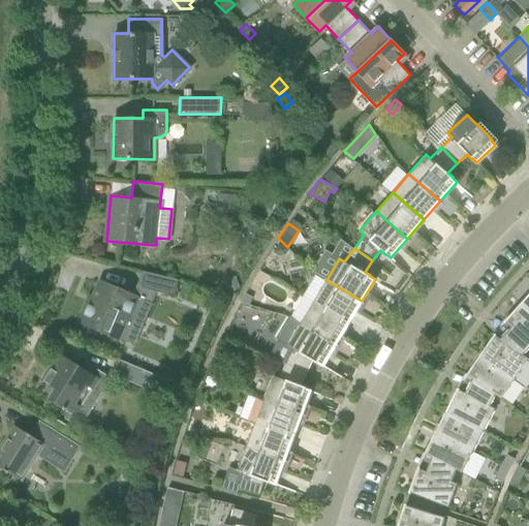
[(144,271),(139,286),(156,290),(174,295),(178,279),(144,271)]
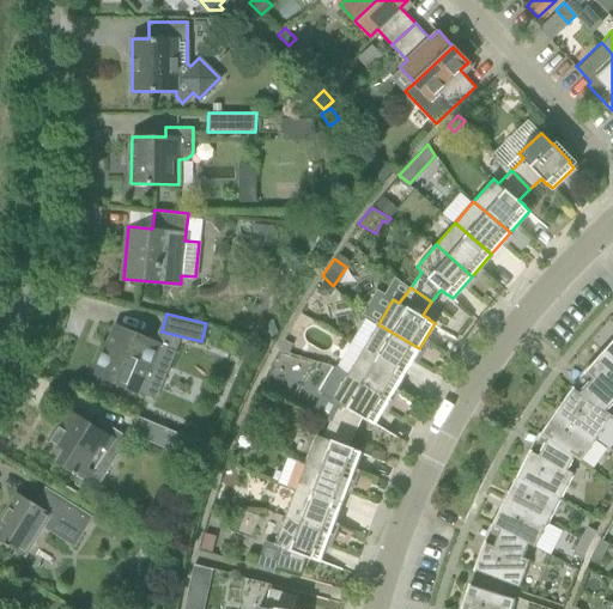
[(101,349),(92,371),(135,390),(145,367),(164,376),(181,336),(162,332),(157,342),(153,340),(116,324),(108,343),(110,345),(107,353),(101,349)]
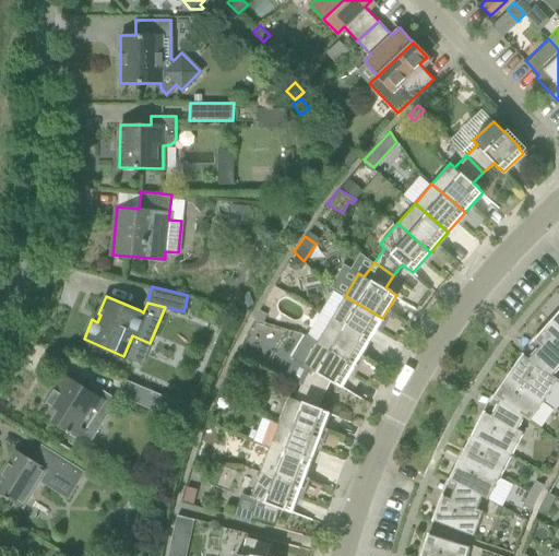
[(345,296),(331,318),(369,341),(382,318),(345,296)]
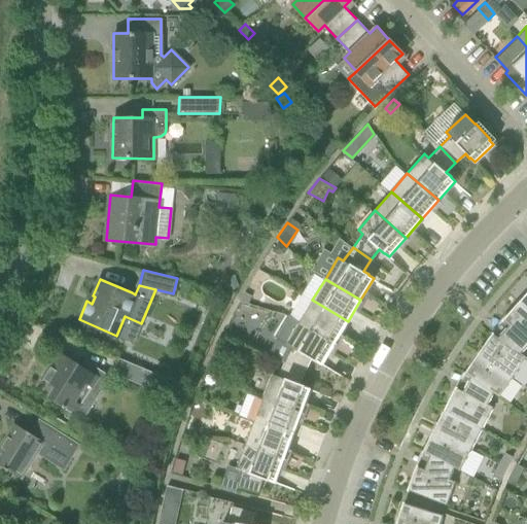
[(248,303),(251,294),(244,290),(238,300),(248,303)]
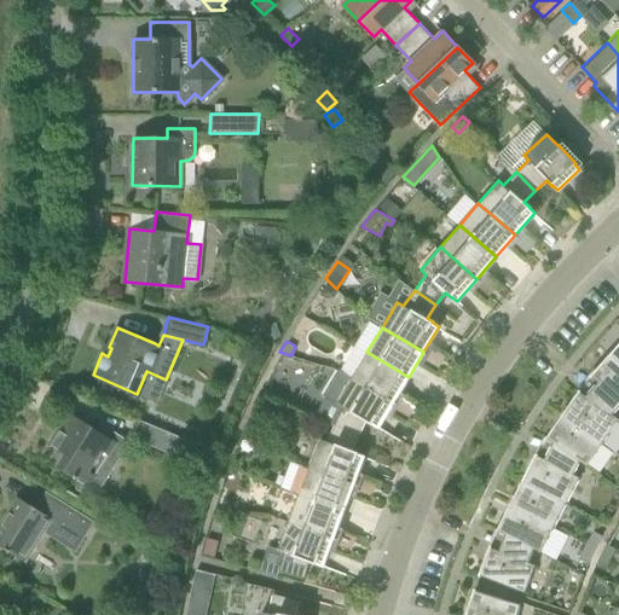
[(409,377),(366,352),(352,377),(393,402),(409,377)]
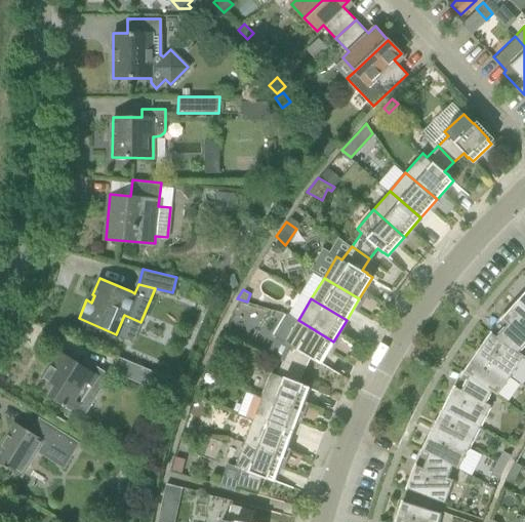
[(524,307),(517,300),(507,312),(510,315),(503,321),(507,324),(498,336),(490,331),(490,332),(524,356),(524,307)]
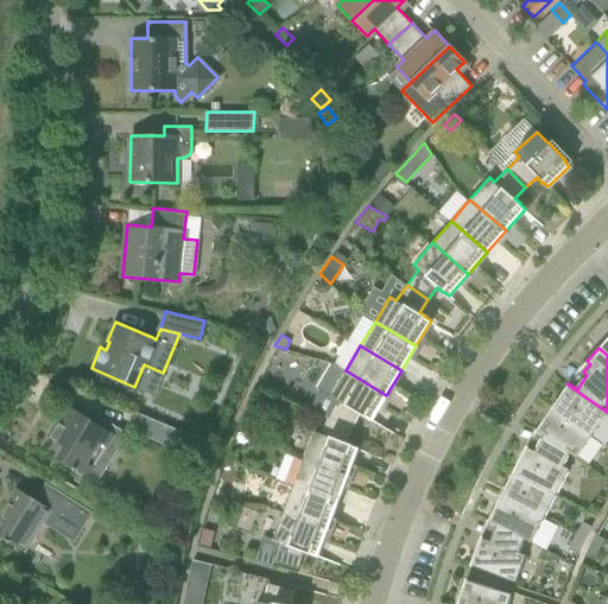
[(331,362),(316,387),(336,399),(328,415),(352,427),(359,413),(365,417),(366,417),(372,420),(386,395),(346,370),(331,362)]
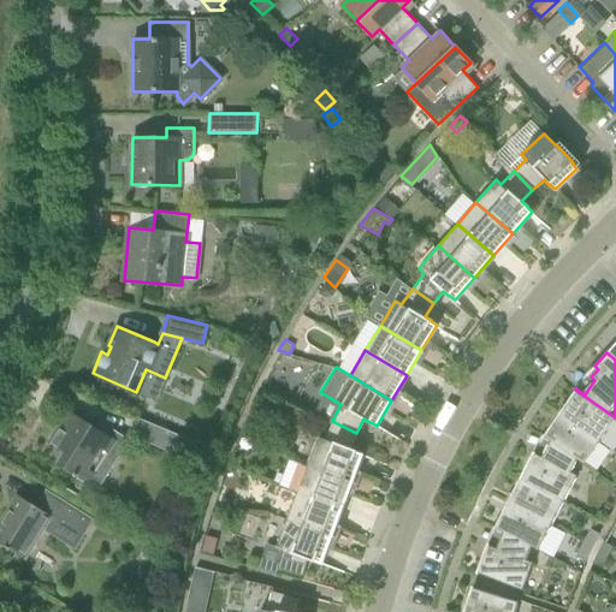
[(568,408),(563,415),(599,440),(615,417),(575,390),(564,404),(568,408)]
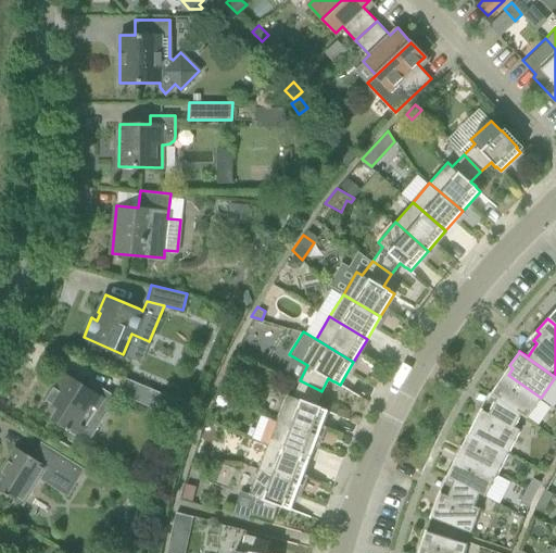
[(63,372),(46,400),(61,410),(54,420),(51,418),(51,419),(68,431),(70,429),(79,436),(93,413),(102,418),(117,396),(91,380),(87,386),(63,372)]
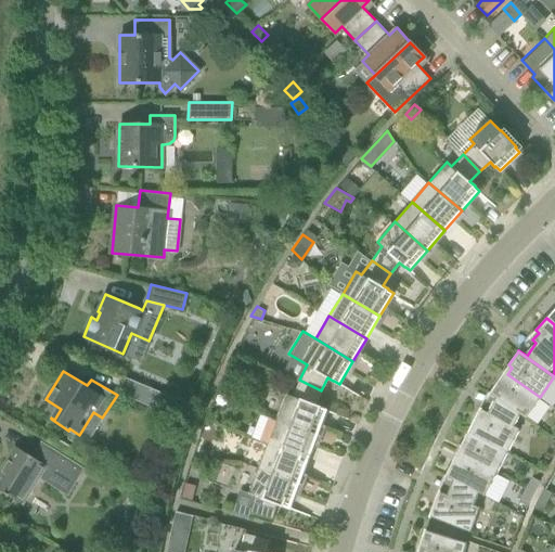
[(540,397),(507,374),(503,381),(499,379),(490,392),(526,416),(540,397)]
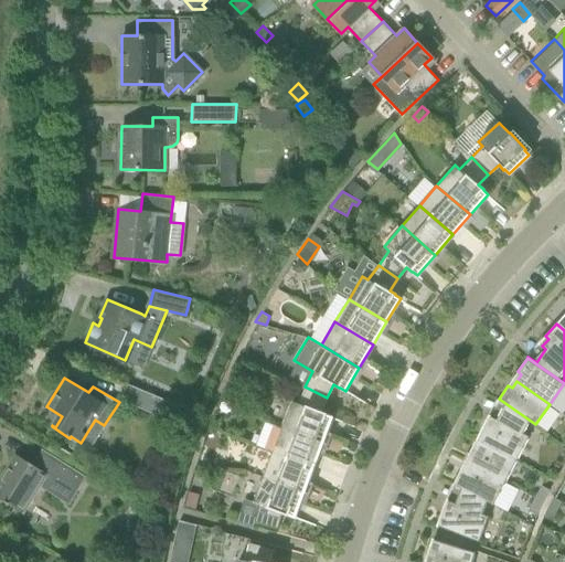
[(168,400),(127,383),(120,399),(161,416),(168,400)]
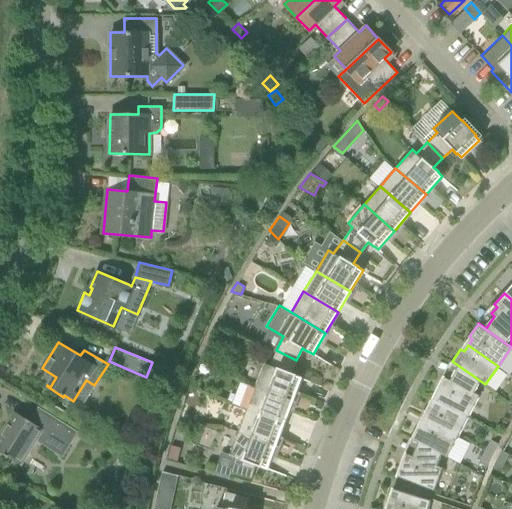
[(296,360),(276,350),(269,365),(264,363),(255,386),(293,400),(301,377),(296,375),(296,374),(290,372),(296,360)]
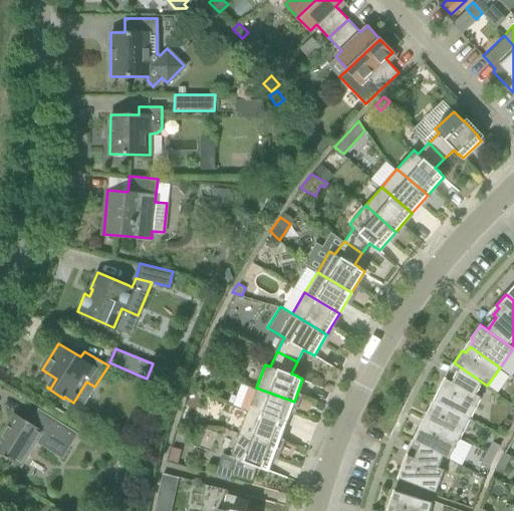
[(441,386),(434,399),(470,417),(481,396),(475,394),(481,382),(486,387),(487,386),(454,362),(453,363),(459,367),(452,381),(448,379),(444,388),(441,386)]
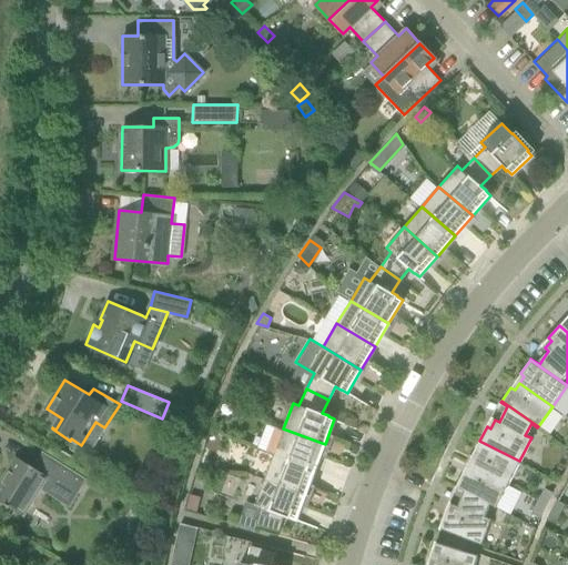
[(283,429),(274,453),(315,470),(325,444),(283,429)]
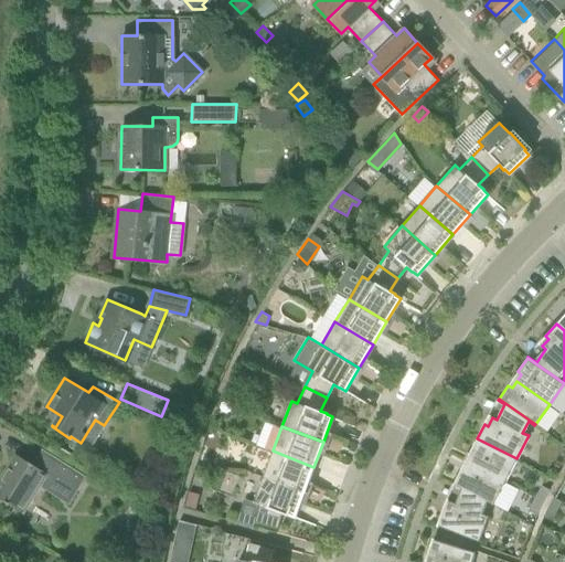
[(516,458),(477,438),(469,453),(473,455),(469,463),(504,481),(516,458)]
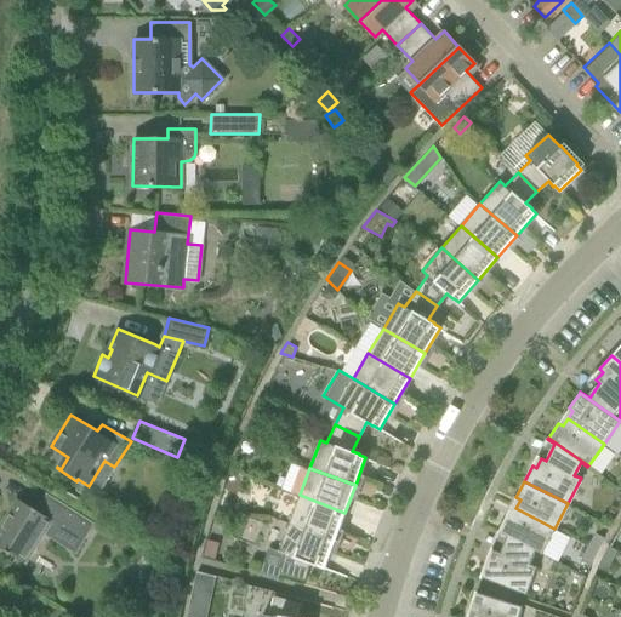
[(300,495),(289,523),(335,540),(345,513),(300,495)]
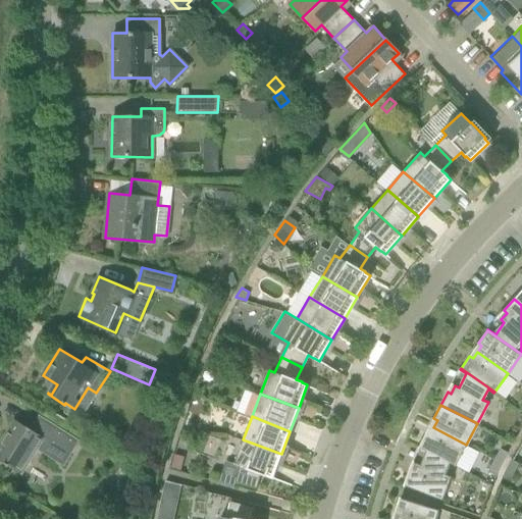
[(0,443),(0,460),(20,473),(37,446),(62,462),(76,439),(40,417),(33,430),(15,419),(0,443)]
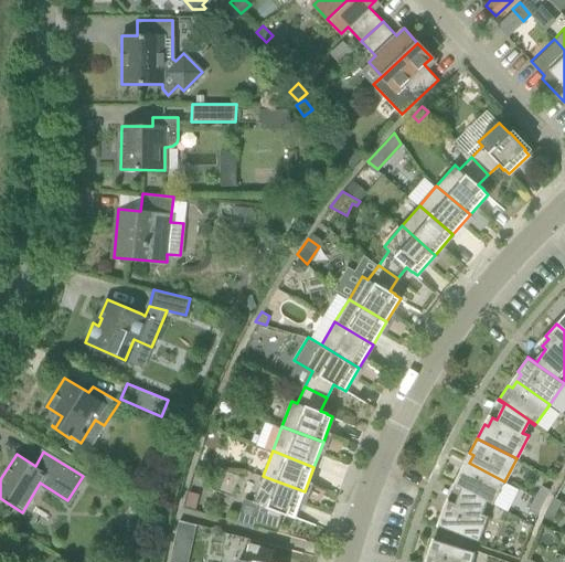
[(461,468),(454,484),(460,488),(461,487),(487,500),(487,501),(492,505),(504,481),(469,463),(465,470),(461,468)]
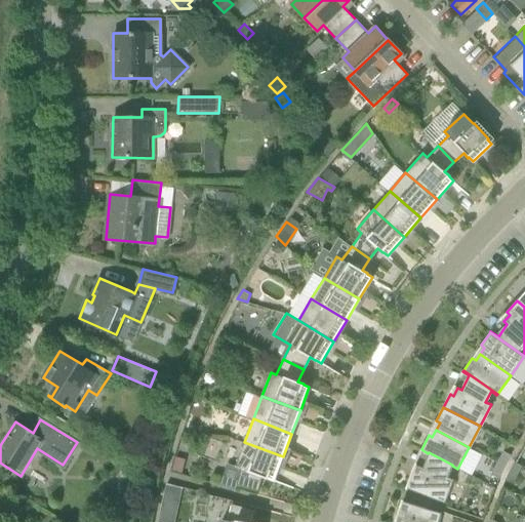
[(283,456),(244,442),(235,466),(241,468),(236,484),(258,490),(261,477),(268,479),(268,478),(274,480),(283,456)]
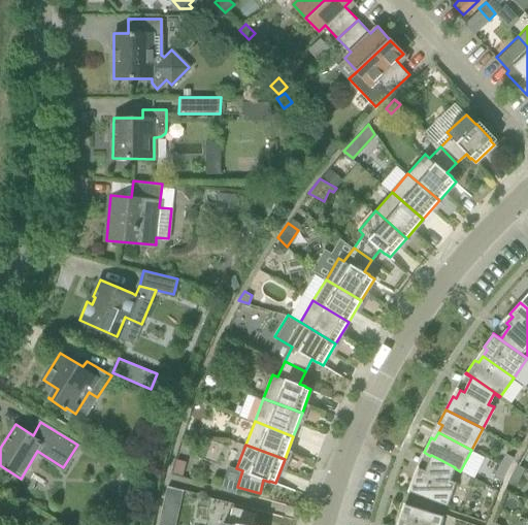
[(499,464),(507,468),(514,457),(505,453),(499,464)]
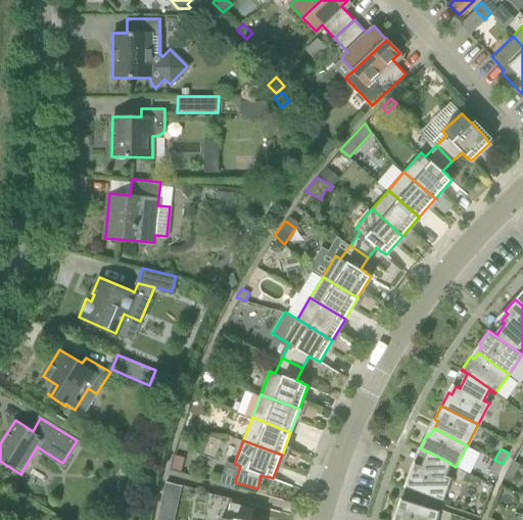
[(450,463),(427,451),(426,452),(421,465),(417,464),(414,472),(410,471),(405,485),(442,501),(452,477),(446,475),(450,464),(450,463)]
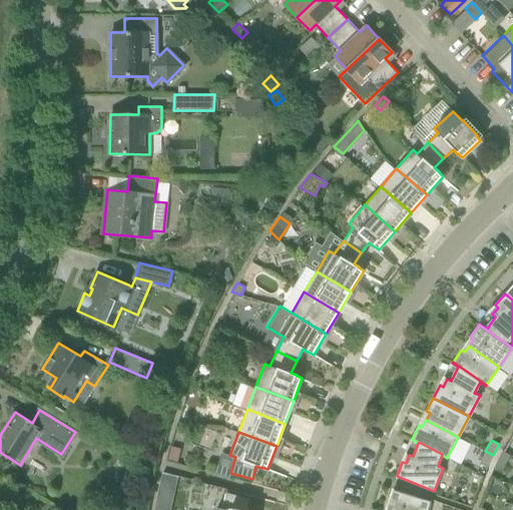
[(170,446),(167,459),(177,461),(180,448),(170,446)]
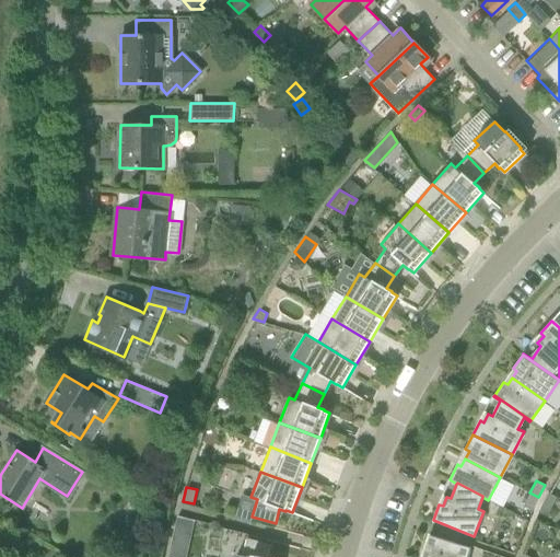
[(538,511),(547,515),(557,496),(548,491),(538,511)]
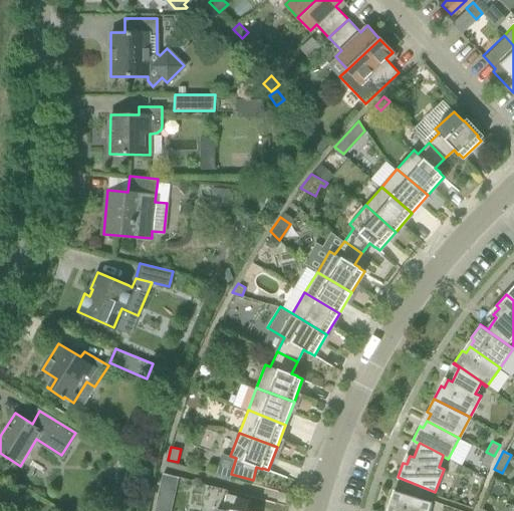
[(494,456),(486,452),(480,463),(488,467),(494,456)]
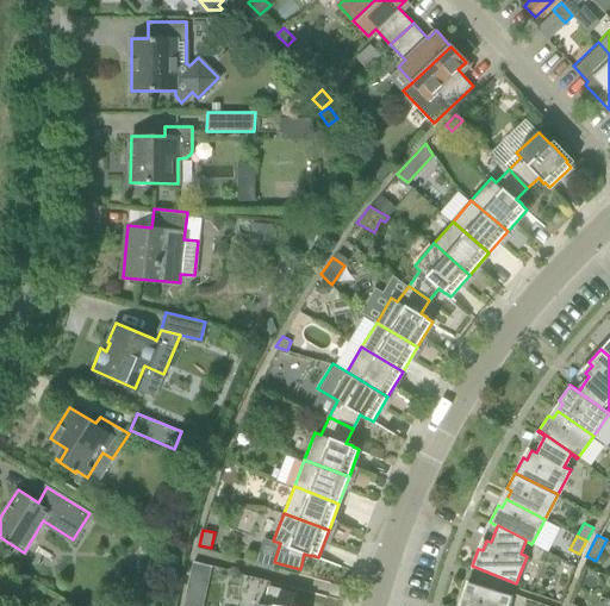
[(508,605),(512,595),(466,581),(461,599),(465,600),(462,605),(508,605)]
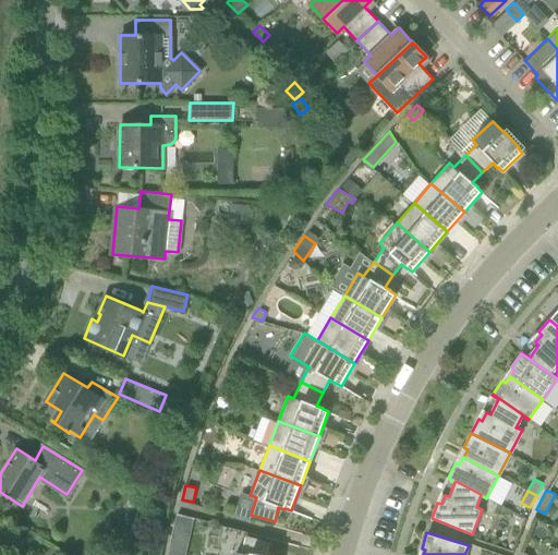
[(233,554),(265,554),(269,541),(245,535),(241,553),(234,552),(233,554)]
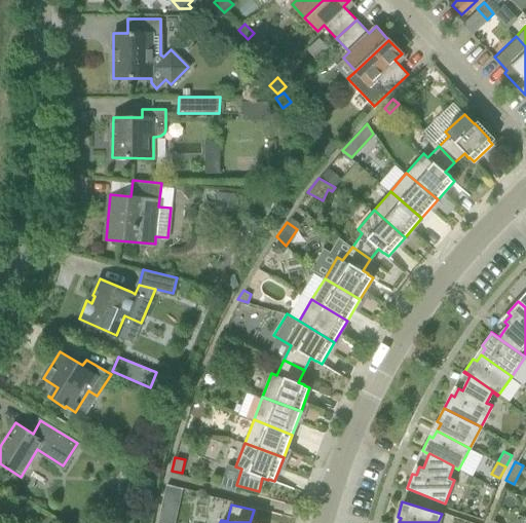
[(159,512),(156,522),(176,522),(178,516),(159,512)]
